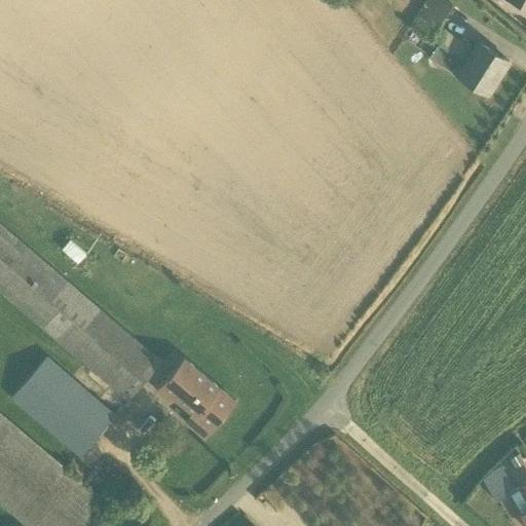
[(428,59),(486,96),(508,63),(476,42),(475,42),(471,48),(439,28),(451,7),(440,0),(418,0),(412,11),(416,14),(408,28),(428,42),(430,40),(438,45),(428,59)]
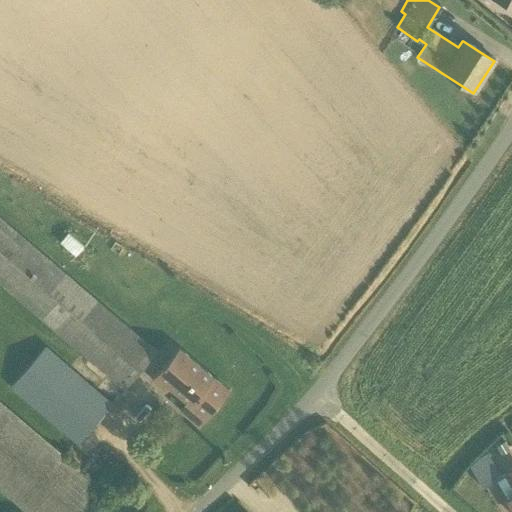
[(511,0),(495,0),(511,8),(511,0)]
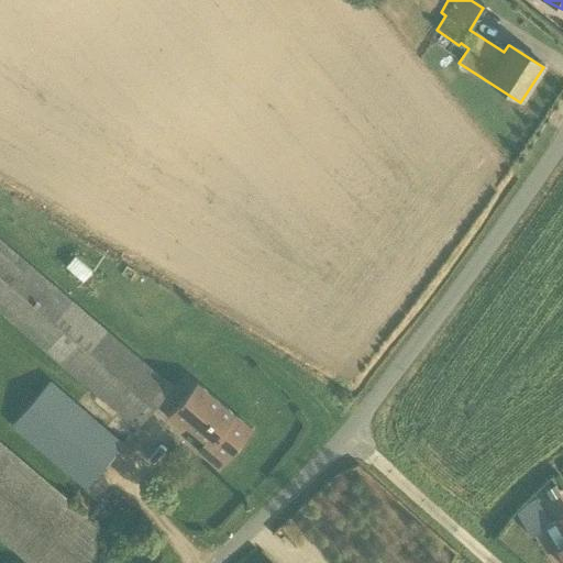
[(172,388),(18,258),(0,243),(0,316),(9,323),(135,431),(172,388)]
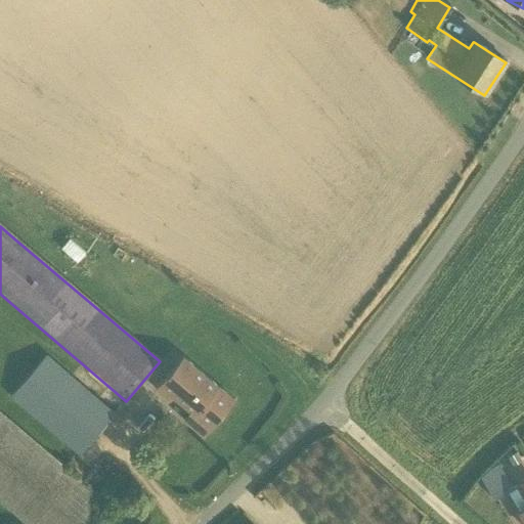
[(47,358),(9,398),(79,457),(115,416),(47,358)]
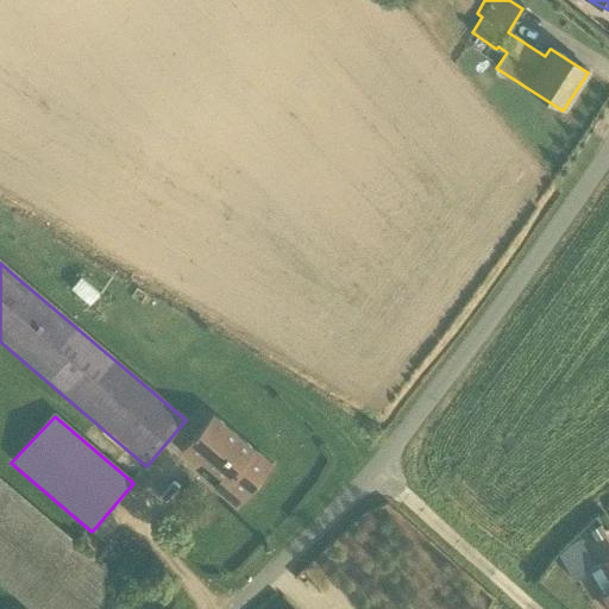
[(212,416),(181,457),(195,469),(199,465),(219,482),(212,490),(236,510),(271,468),(212,416)]
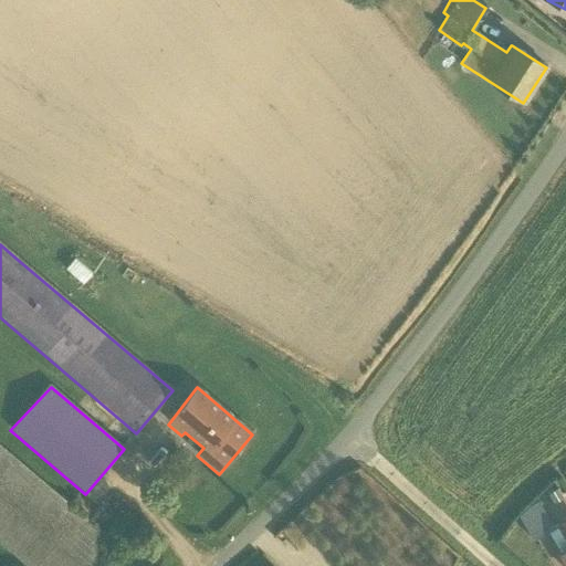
[(0,447),(0,544),(24,565),(105,565),(119,549),(119,548),(0,447)]
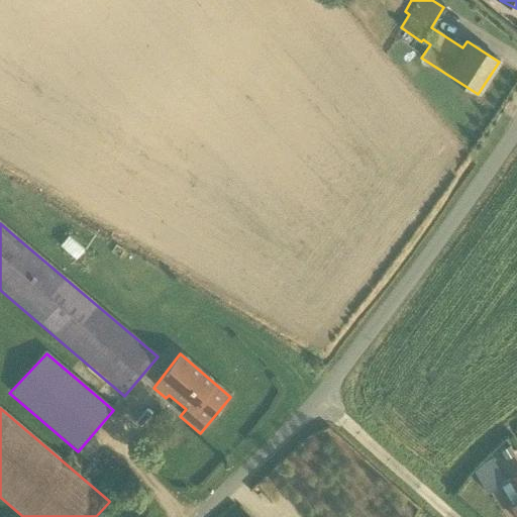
[(516,457),(509,446),(498,452),(505,463),(516,457)]
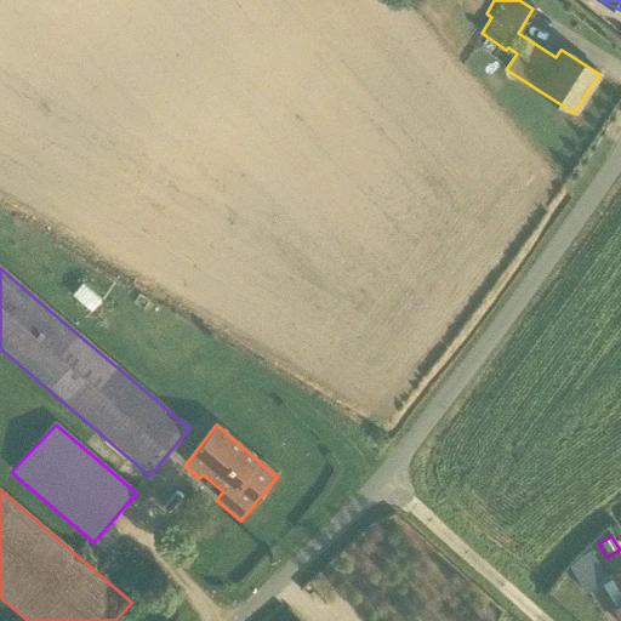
[(571,574),(585,596),(607,582),(590,553),(571,564),(575,570),(571,574)]
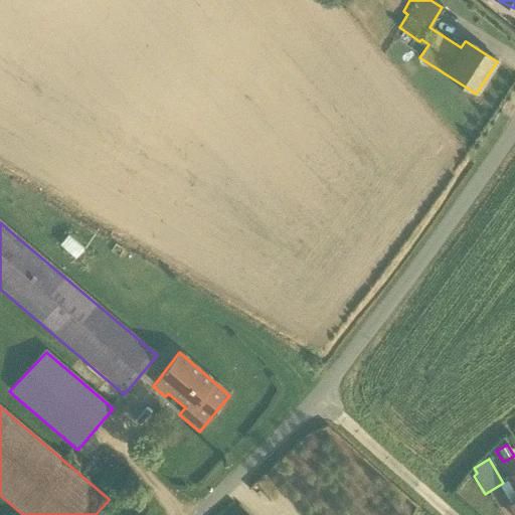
[(499,486),(514,512),(514,473),(505,479),(507,482),(499,486)]
